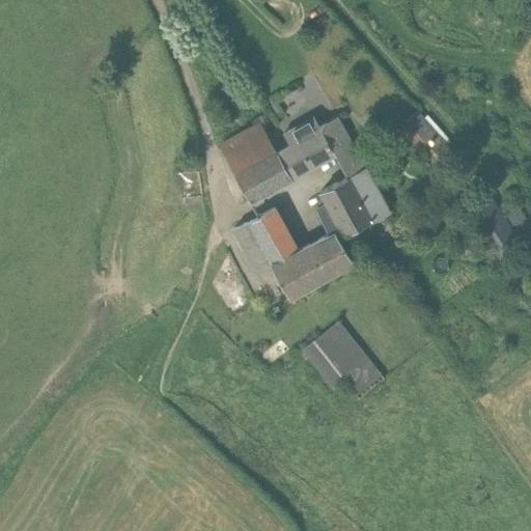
[(440,168),(456,154),(417,111),(401,126),(440,168)]
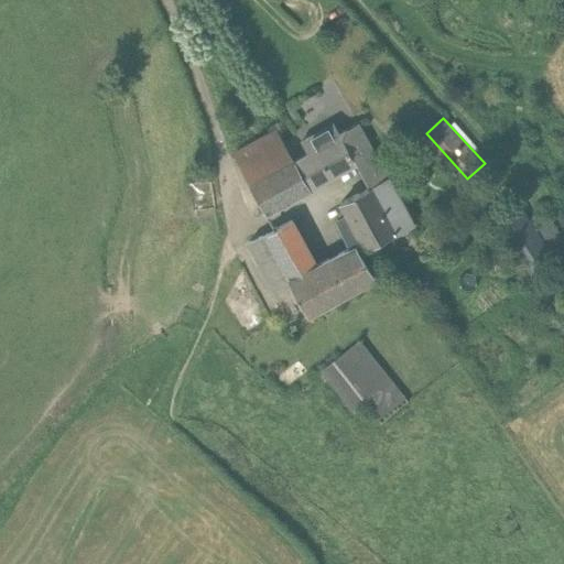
[(356,164),(375,153),(358,122),(293,159),(311,190),(356,164)]
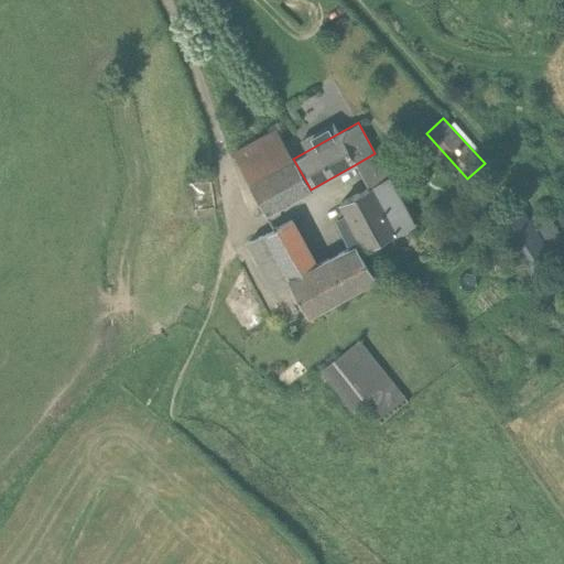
[(234,155),(267,215),(267,216),(268,215),(268,214),(268,213),(286,202),(286,203),(311,190),(293,159),(278,131),(234,155)]
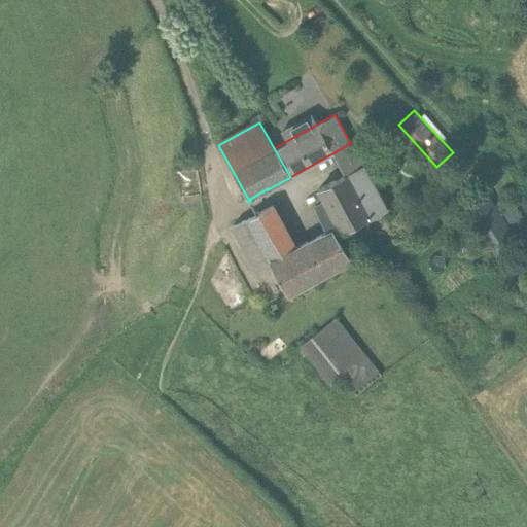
[(341,232),(386,209),(350,143),(332,153),(341,169),(341,170),(342,171),(345,175),(318,189),(325,202),(341,232)]
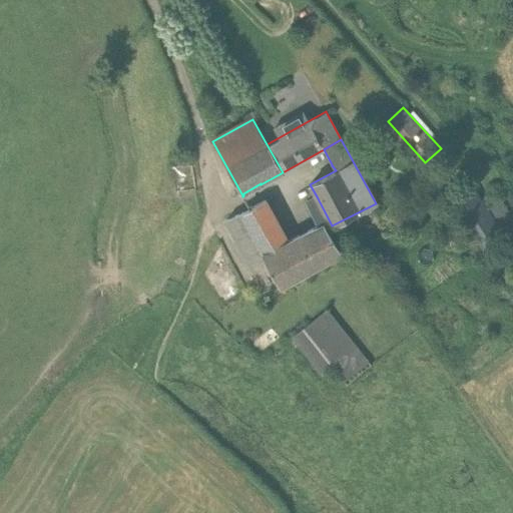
[(453,201),(484,250),(504,237),(473,188),(453,201)]
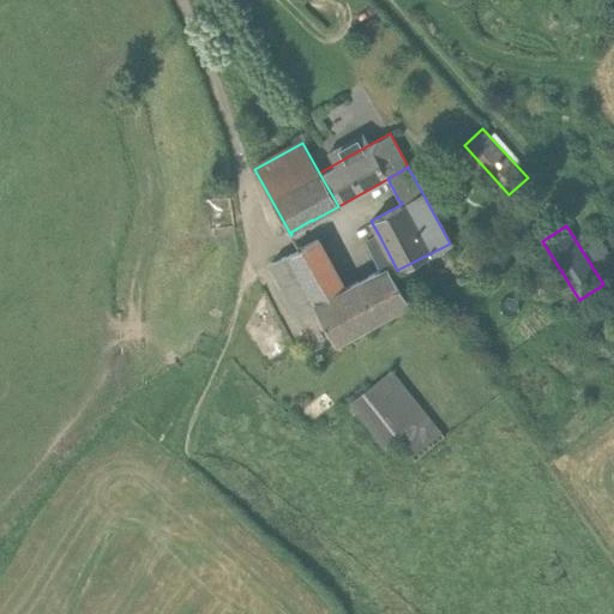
[(333,344),(354,332),(405,304),(386,277),(397,270),(379,235),(366,242),(381,270),(344,290),(317,240),(301,248),(300,247),(298,248),(299,250),(296,251),(270,264),(298,317),(313,307),(333,344)]
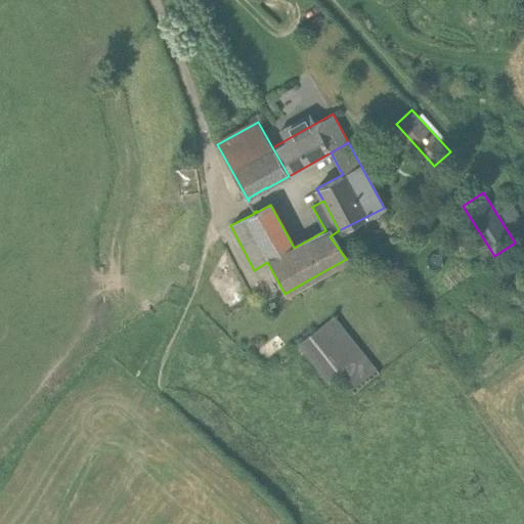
[(353,392),(378,372),(335,316),(298,346),(329,383),(338,374),(353,392)]
